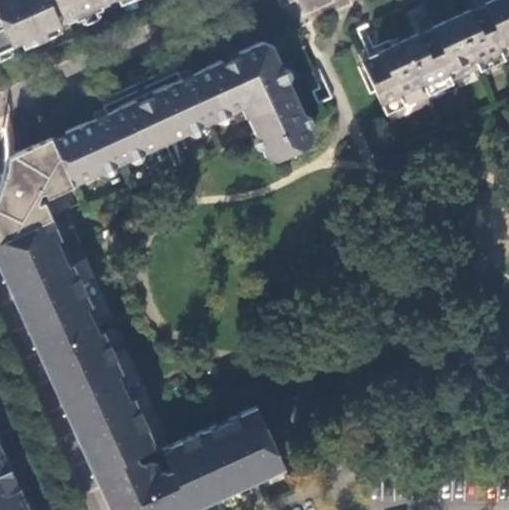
[(0,0),(0,52),(42,34),(26,0),(0,0)]
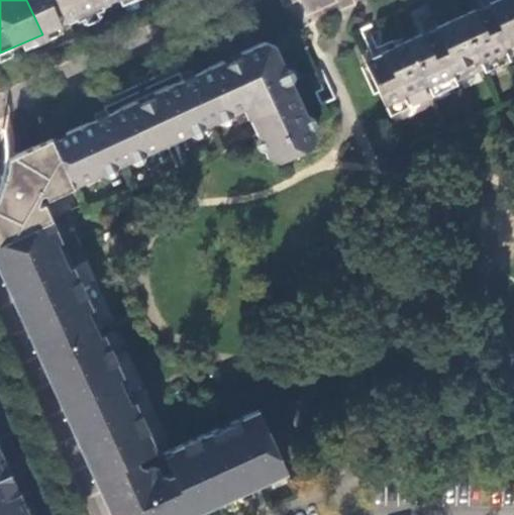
[(26,0),(42,34),(117,0),(26,0)]
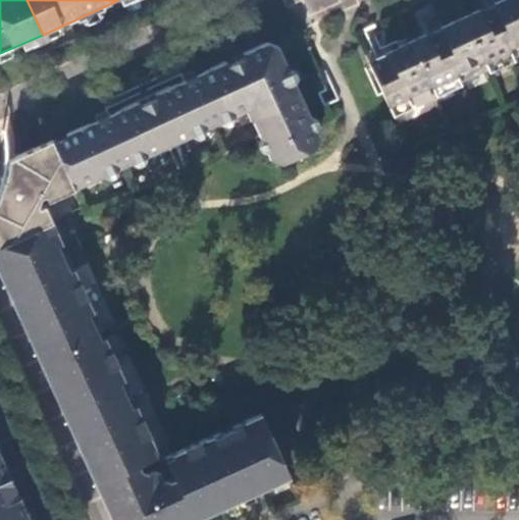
[(392,57),(371,68),(372,70),(393,115),(518,55),(518,0),(504,0),(391,54),(392,57)]
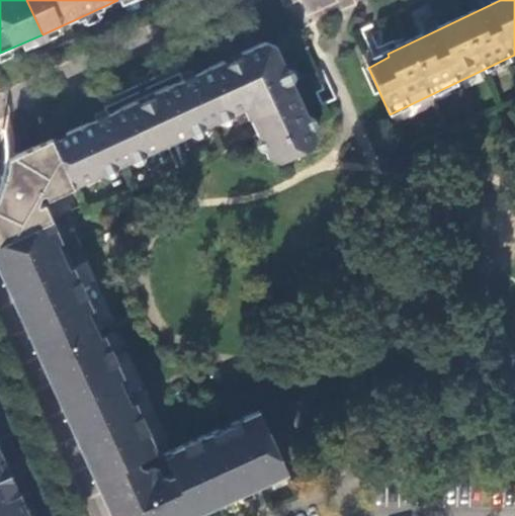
[(315,127),(279,51),(278,50),(268,45),(211,70),(212,72),(198,78),(195,73),(183,78),(185,84),(172,90),(172,89),(123,111),(123,112),(110,118),(108,113),(97,118),(99,124),(85,131),(85,129),(55,142),(76,190),(247,113),(252,123),(253,121),(260,138),(271,161),(282,164),(314,150),(320,138),(315,127)]
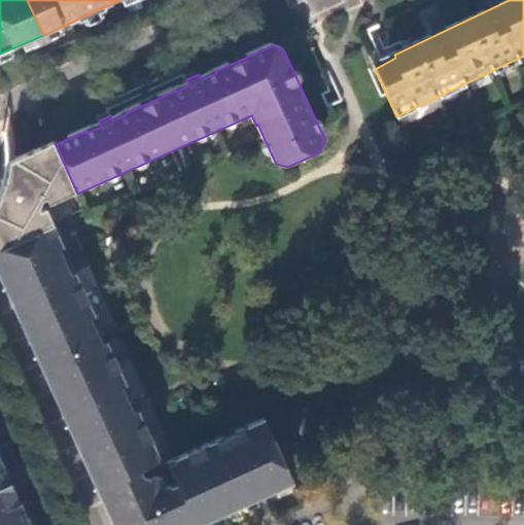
[(77,194),(56,144),(10,164),(9,175),(7,184),(4,196),(0,206),(0,249),(55,226),(48,210),(42,213),(40,209),(44,201),(50,199),(53,205),(77,194)]
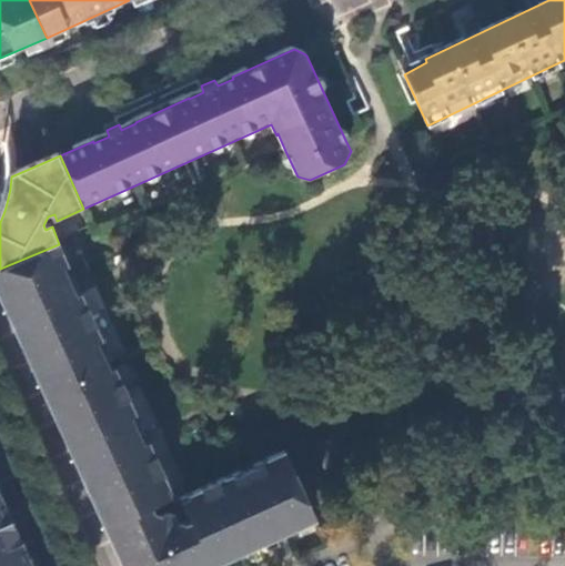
[(59,244),(0,269),(0,270),(77,438),(141,423),(59,244)]
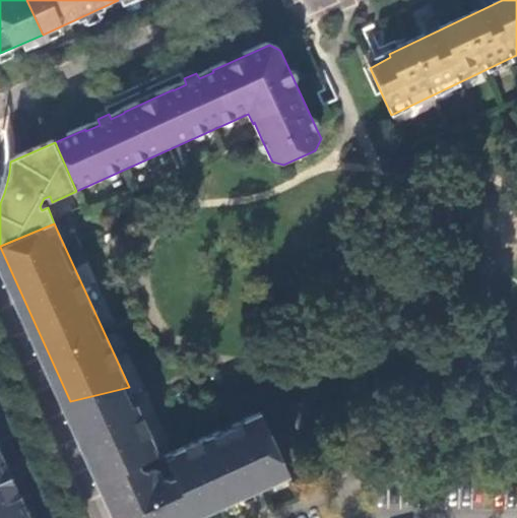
[(70,401),(122,517),(132,517),(199,517),(262,490),(289,476),(261,414),(167,458),(160,456),(129,387),(70,401)]
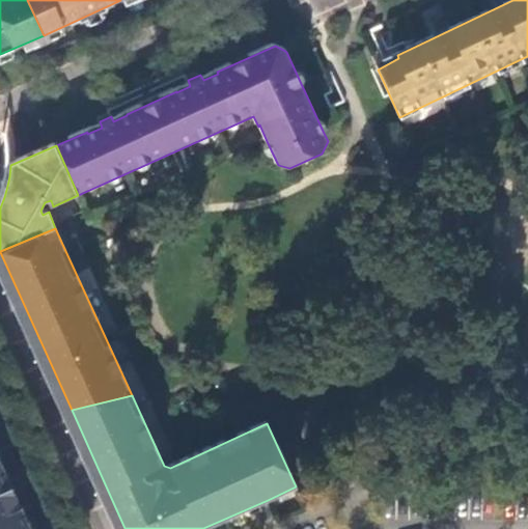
[(31,528),(0,457),(0,489),(18,528),(31,528)]
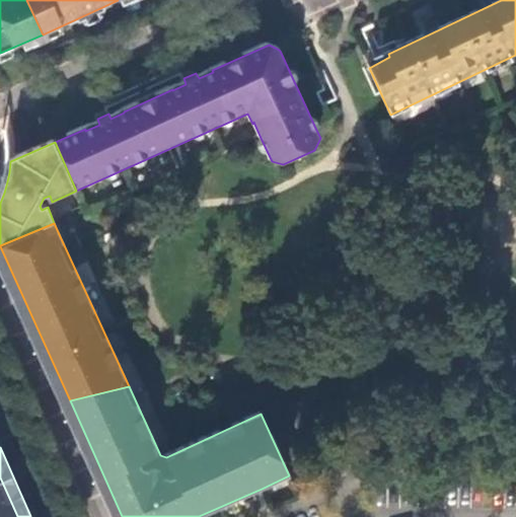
[(17,516),(0,477),(0,516),(17,516)]
